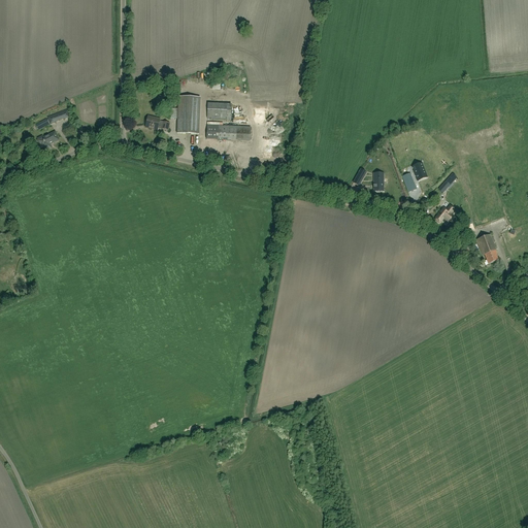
[(199,135),(200,98),(178,97),(177,134),(199,135)]
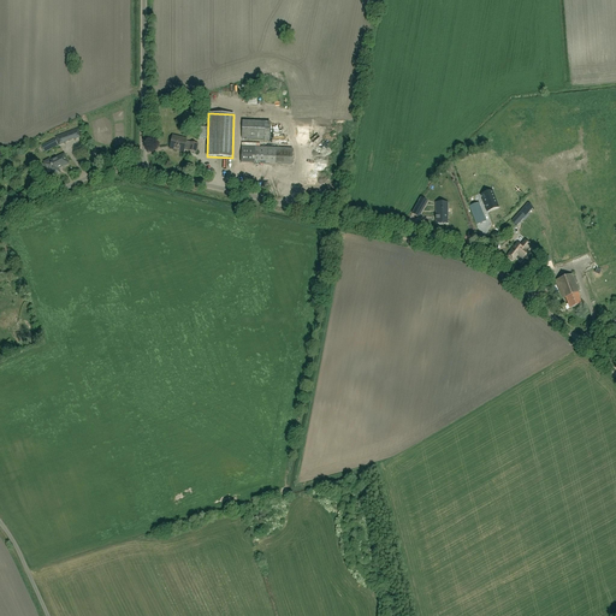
[(242,140),(265,141),(271,141),(271,123),(242,122),(242,140)]
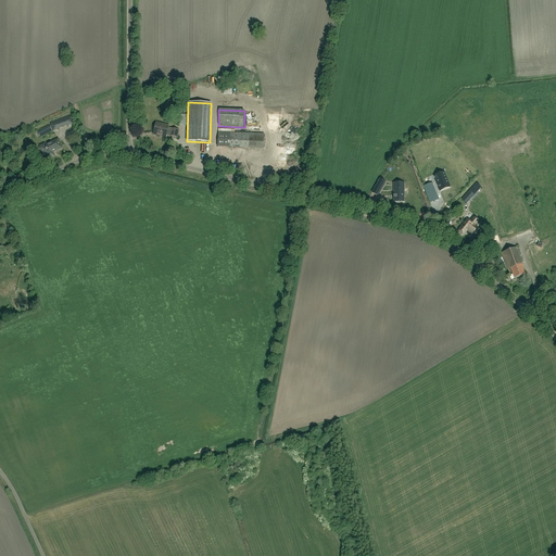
[(177,138),(178,130),(172,129),(168,128),(168,126),(156,123),(153,135),(166,137),(166,135),(169,136),(177,138)]
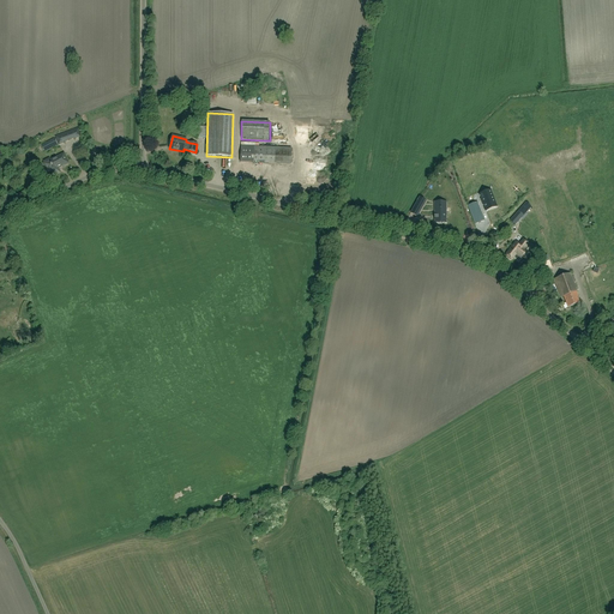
[(44,151),(58,145),(54,139),(41,145),(44,151)]
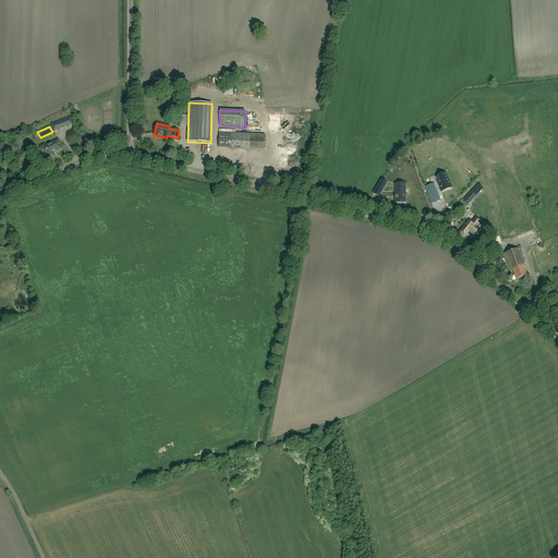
[(265,135),(230,133),(219,132),(218,147),(264,149),(265,135)]
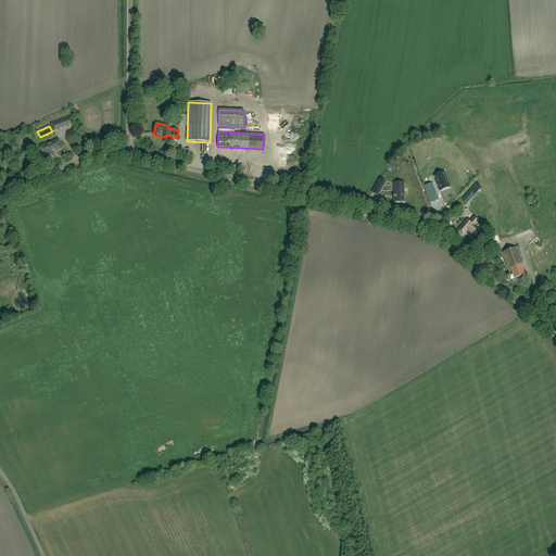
[(58,139),(50,142),(51,143),(46,146),(45,144),(40,147),(42,151),(41,152),(42,154),(45,154),(47,160),(54,156),(52,152),(55,150),(55,151),(62,148),(58,139)]
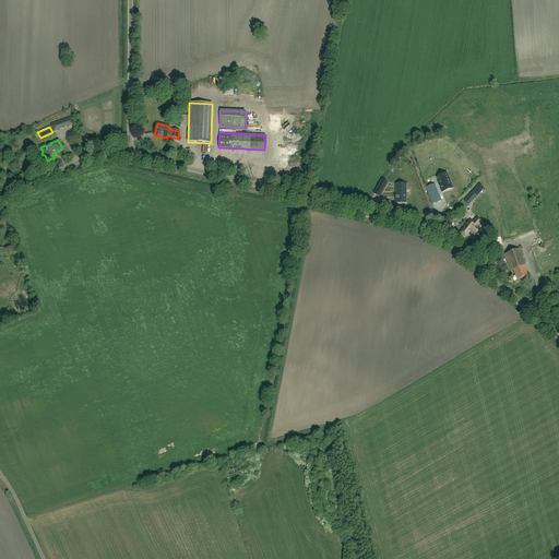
[(498,147),(504,152),(509,145),(502,141),(498,147)]
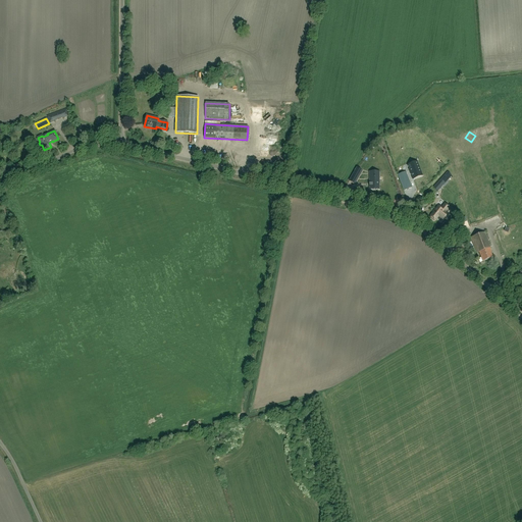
[(436,142),(429,145),(432,153),(434,153),(435,157),(434,157),(438,168),(445,165),(436,142)]
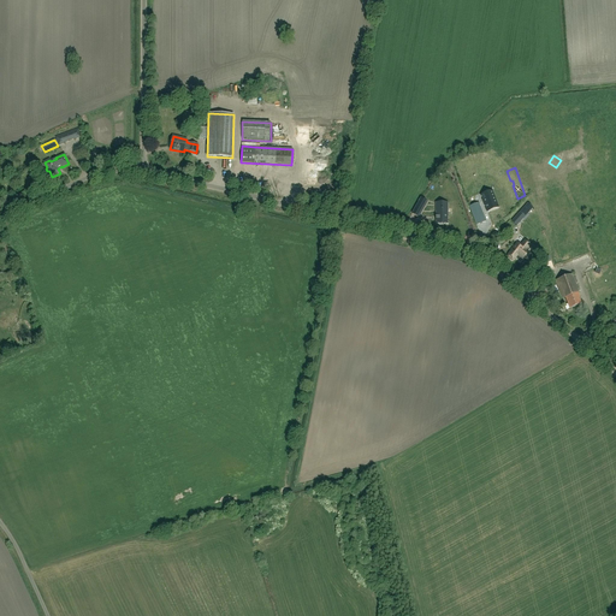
[(487,212),(498,208),(492,191),(481,195),(487,212)]
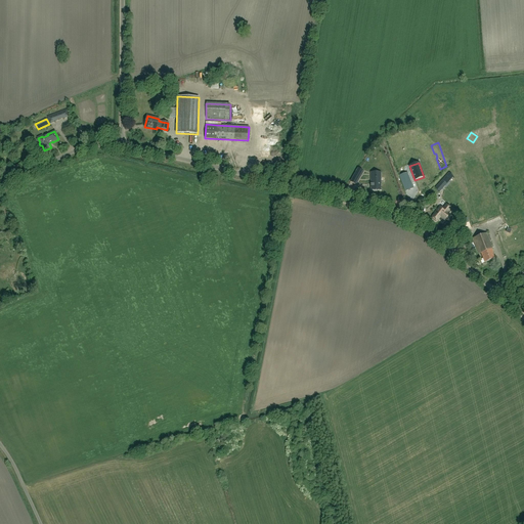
[(482,165),(467,170),(469,178),(474,177),(475,180),(480,178),(480,179),(486,177),(482,165)]
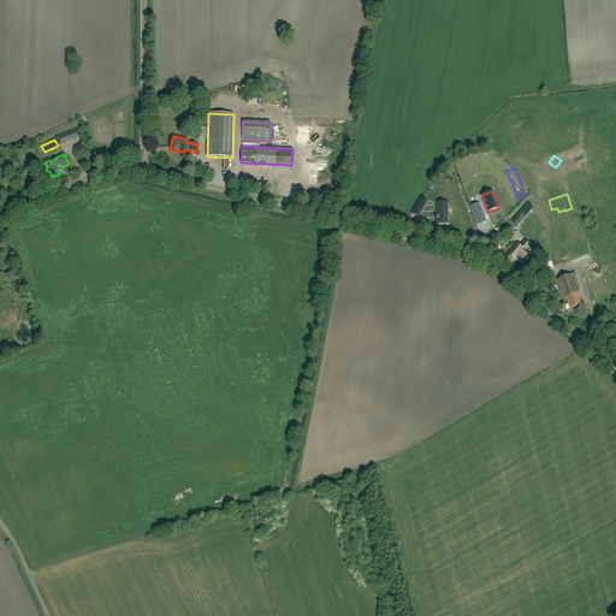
[(528,203),(511,221),(516,225),(533,208),(528,203)]
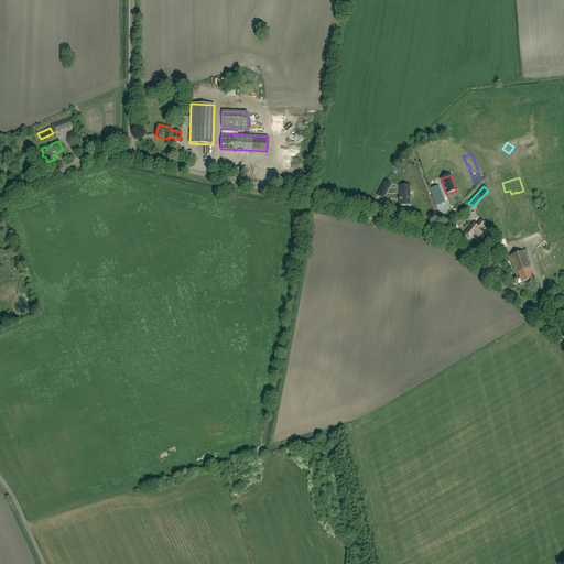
[(410,205),(410,188),(404,188),(404,191),(400,191),(400,198),(399,198),(399,201),(399,202),(400,202),(400,205),(410,205)]
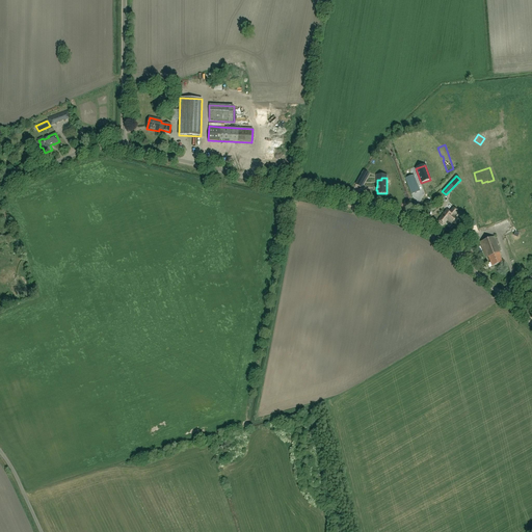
[(410,198),(419,196),(413,180),(405,183),(410,198)]
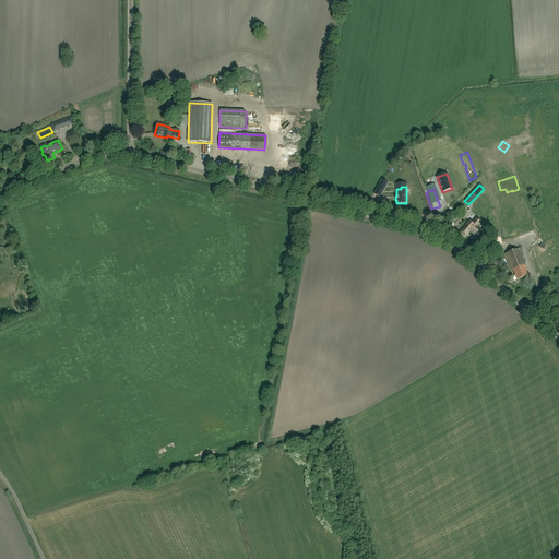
[(528,217),(534,215),(530,199),(524,200),(528,217)]
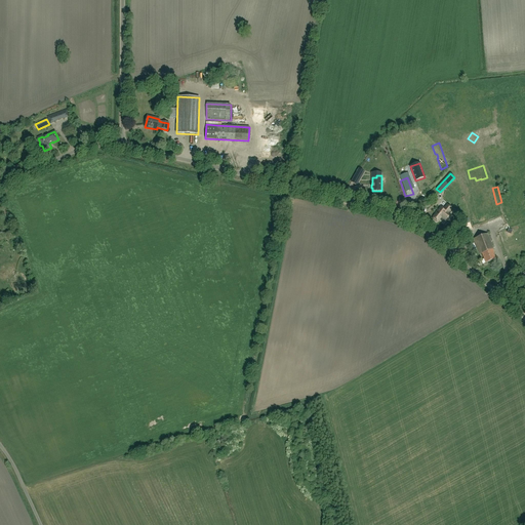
[(450,214),(448,213),(452,209),(447,205),(444,209),(441,207),(437,211),(438,211),(434,216),(433,218),(437,221),(439,220),(440,219),(443,223),(444,223),(446,220),(450,214)]
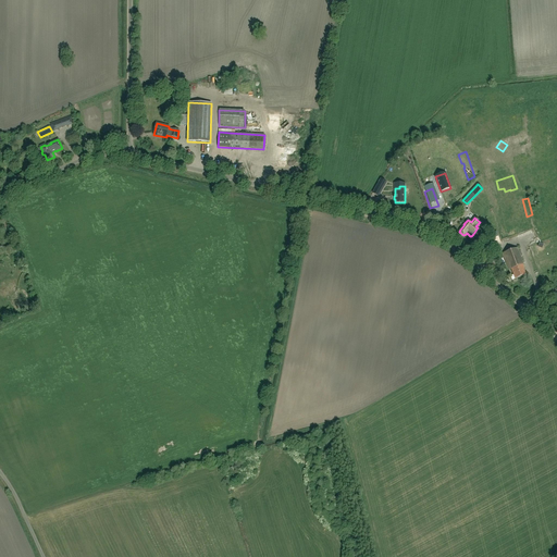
[(532,251),(535,261),(544,258),(540,244),(532,246),(533,250),(532,251)]
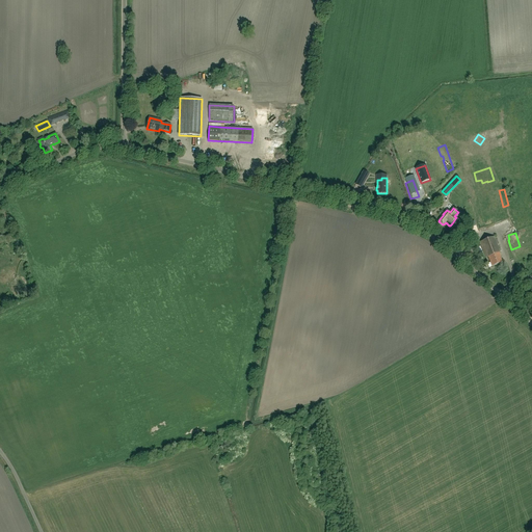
[(486,258),(488,258),(490,263),(487,264),(489,268),(491,267),(502,263),(500,257),(501,257),(499,253),(500,253),(494,237),(480,242),(486,258)]
